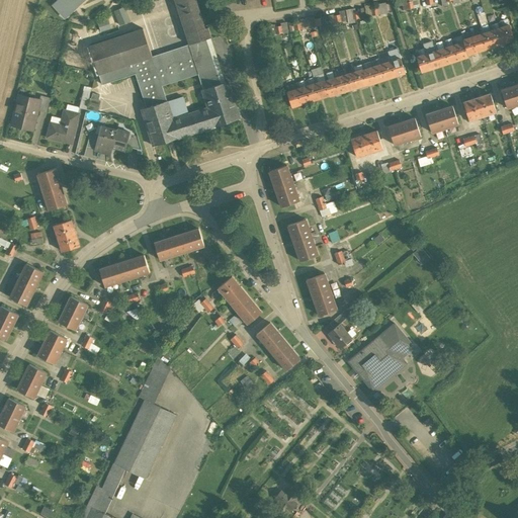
[(66,18),(85,0),(58,0),(53,5),(66,18)]
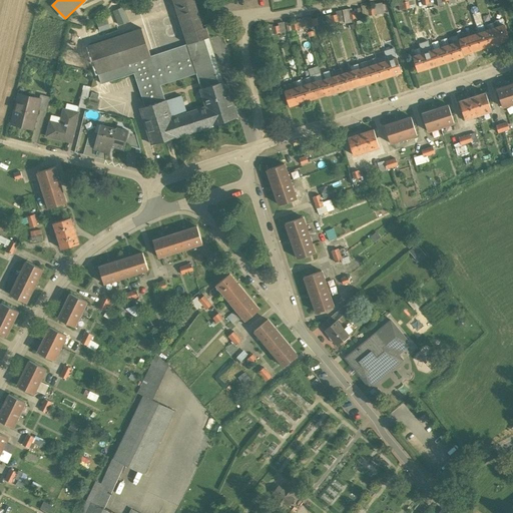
[(203,28),(193,0),(172,0),(187,44),(204,39),(209,37),(205,27),(203,28)]
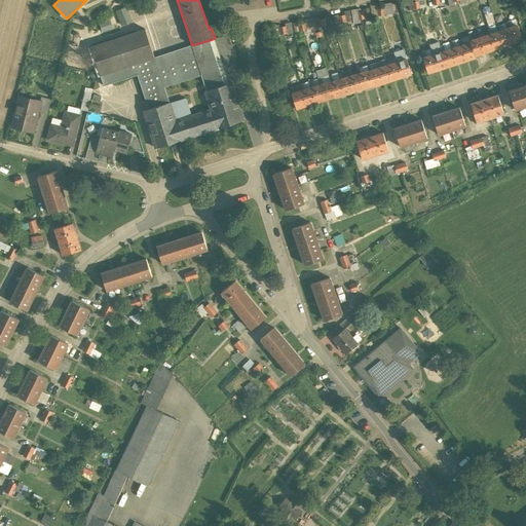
[(383,7),(384,14),(392,12),(390,3),(383,4),(383,7)]
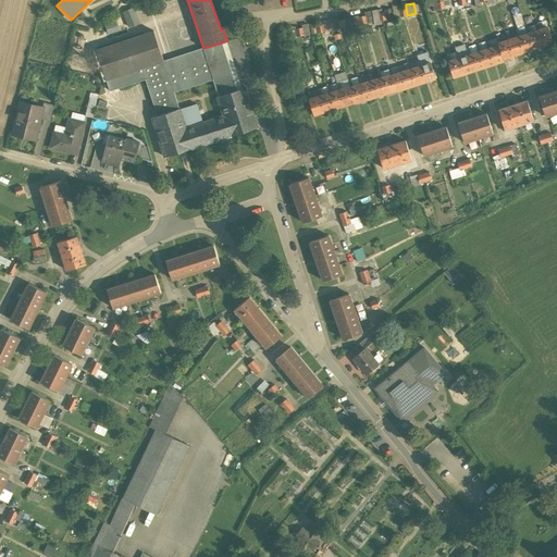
[(518,3),(510,5),(514,15),(520,13),(518,3)]
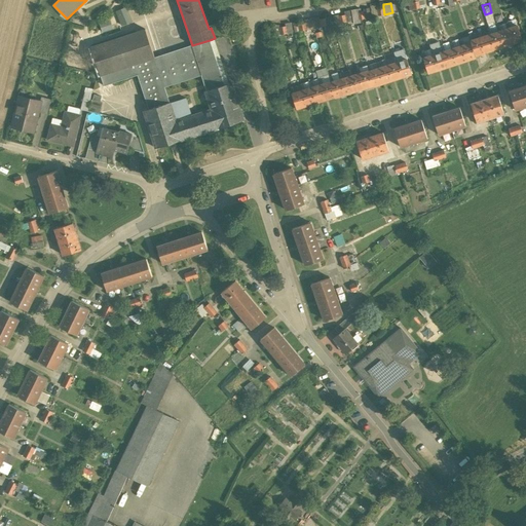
[(372,16),(378,15),(377,8),(376,4),(370,6),(372,16)]
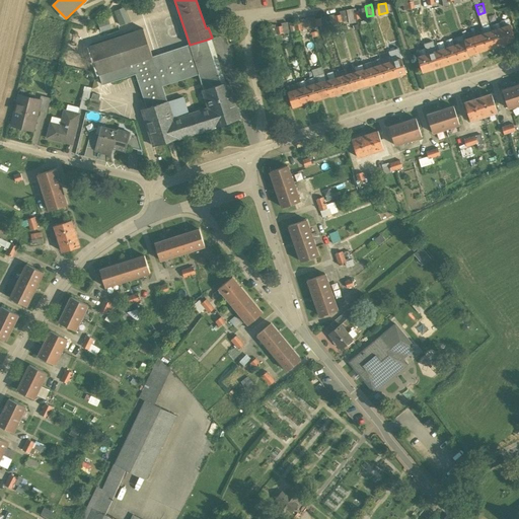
[(131,21),(126,7),(117,11),(121,24),(131,21)]
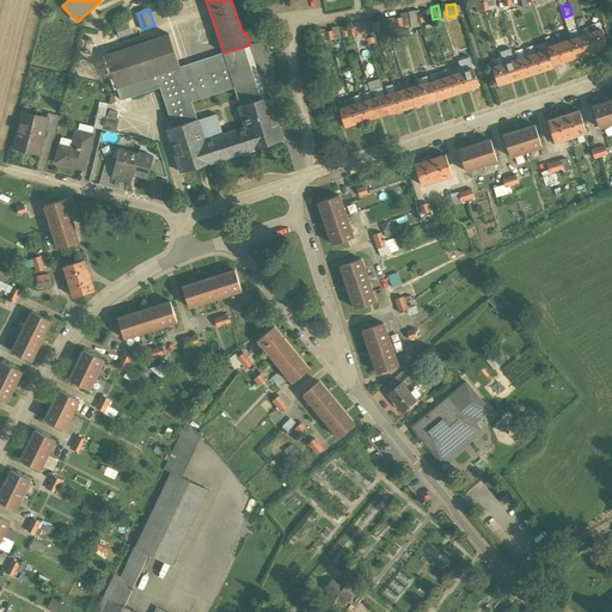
[(132,32),(128,20),(115,25),(120,37),(132,32)]
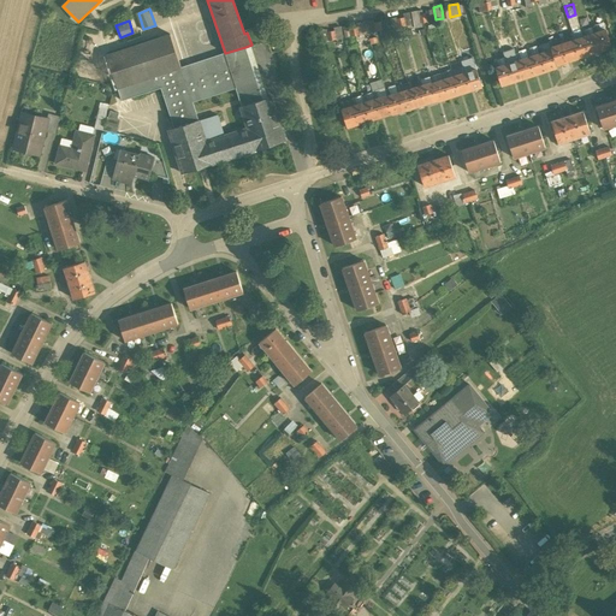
[(605,29),(597,33),(596,27),(592,27),(594,33),(600,51),(611,47),(605,29)]
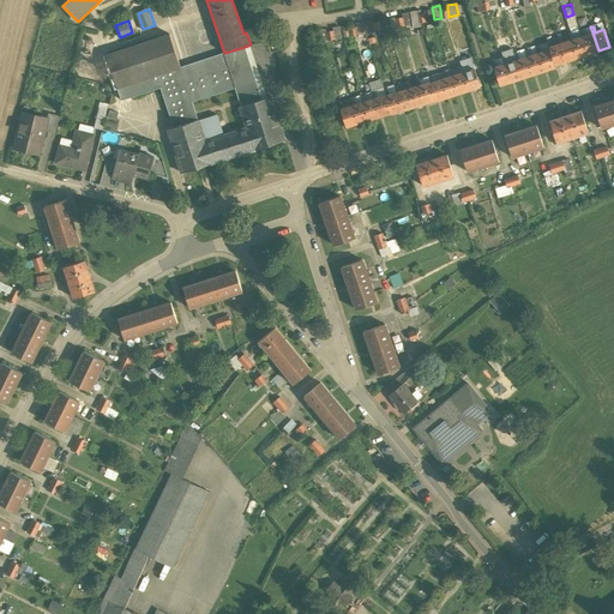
[(593,32),(584,36),(583,29),(579,30),(582,36),(588,54),(599,50),(593,32)]
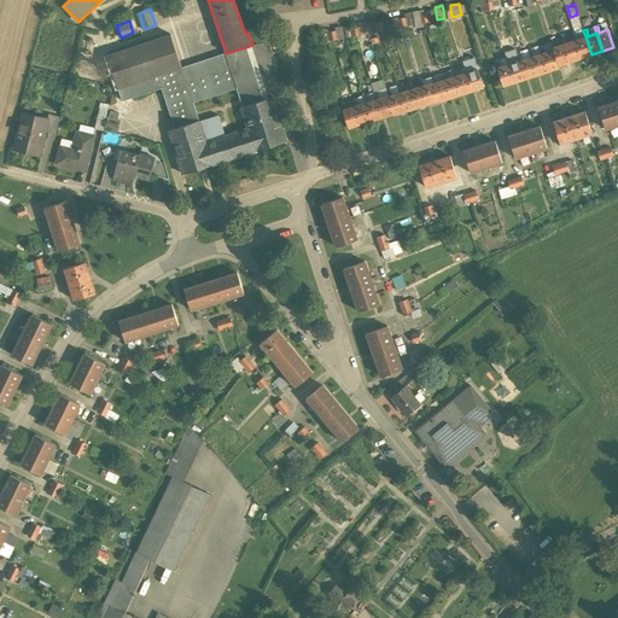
[(586,36),(577,39),(576,33),(572,34),(575,40),(581,58),(592,54),(586,36)]
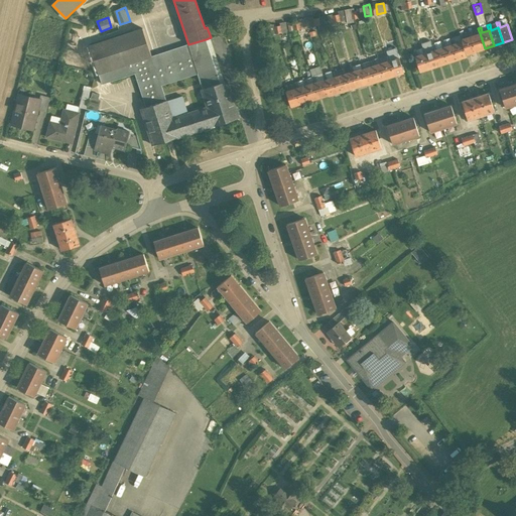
[(142,28),(89,45),(98,75),(99,75),(151,56),(142,28)]
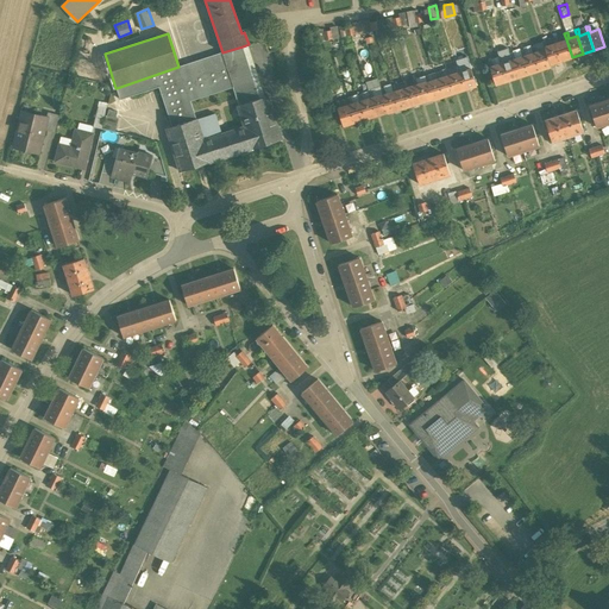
[(566,39),(558,42),(557,36),(553,37),(556,43),(562,61),(572,57),(566,39)]
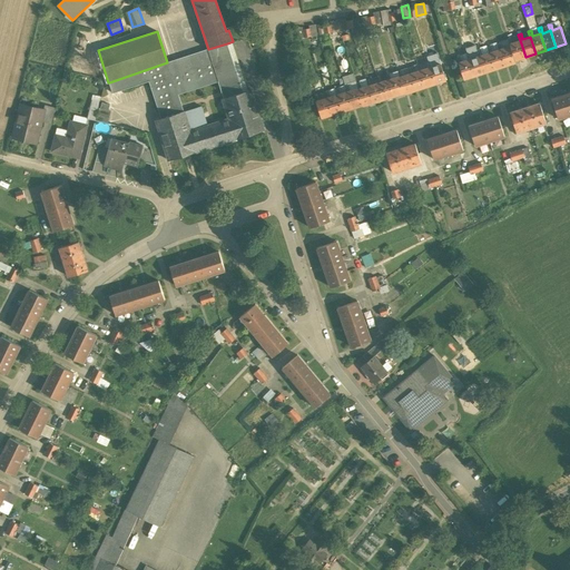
[(520,40),(512,42),(511,37),(508,38),(510,43),(514,60),(526,57),(520,40)]
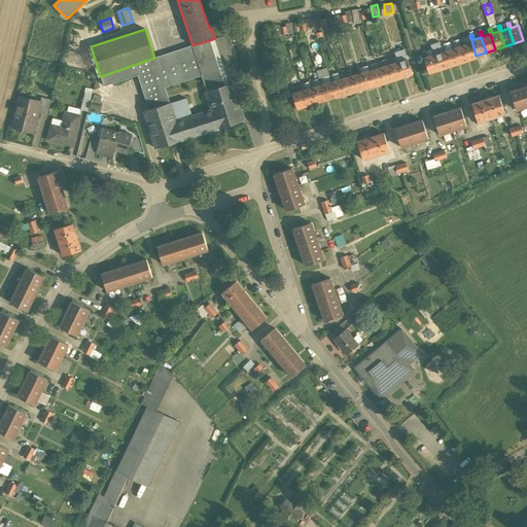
[(471,42),(464,45),(462,39),(460,40),(461,45),(466,61),(477,58),(471,42)]
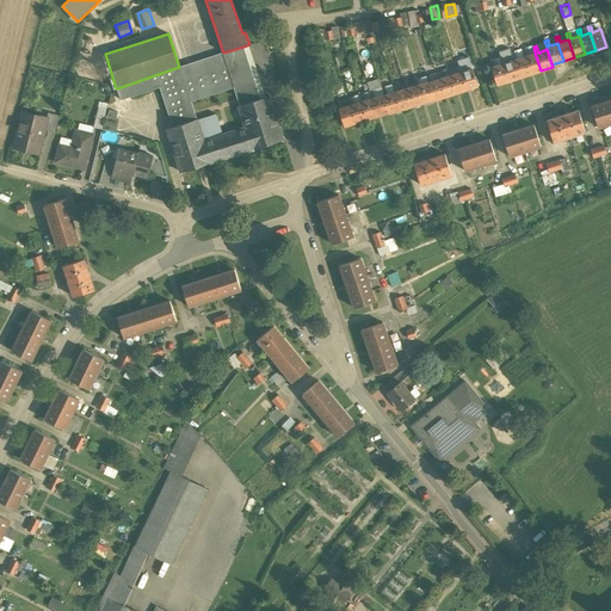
[(197,118),(191,102),(234,87),(240,105),(260,98),(244,47),(223,53),(179,67),(117,88),(121,100),(160,87),(172,127),(197,118)]
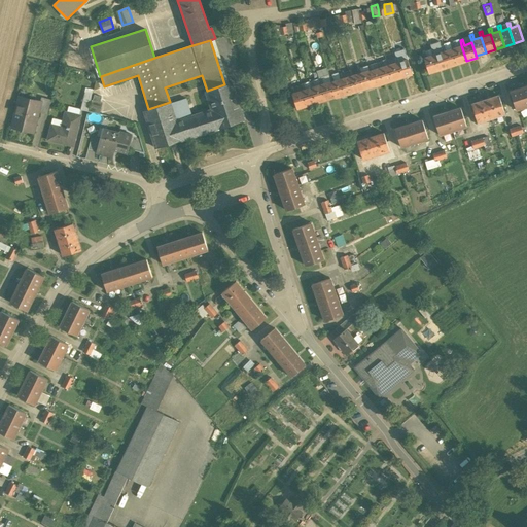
[(461,45),(455,47),(453,42),(451,43),(452,48),(457,64),(466,61),(461,45)]
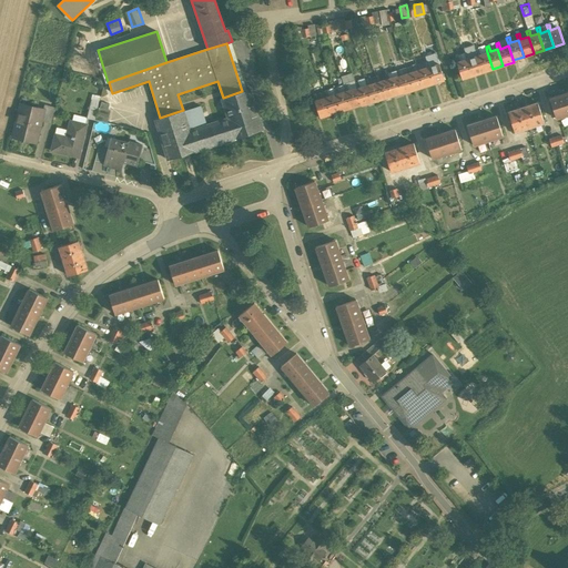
[(487,52),(480,54),(478,49),(475,50),(477,56),(483,72),(493,69),(487,52)]
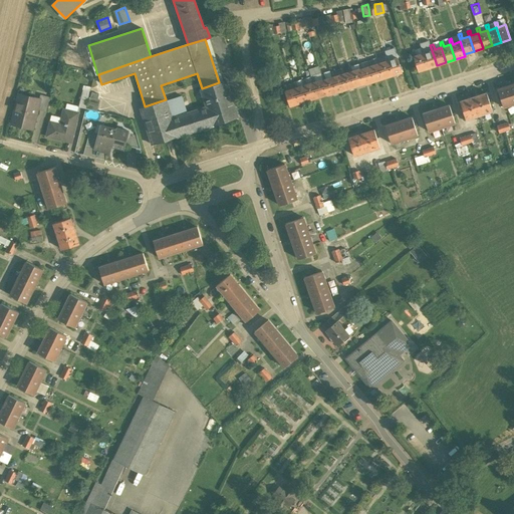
[(432,50),(426,52),(424,47),(421,48),(423,53),(428,68),(437,65),(432,50)]
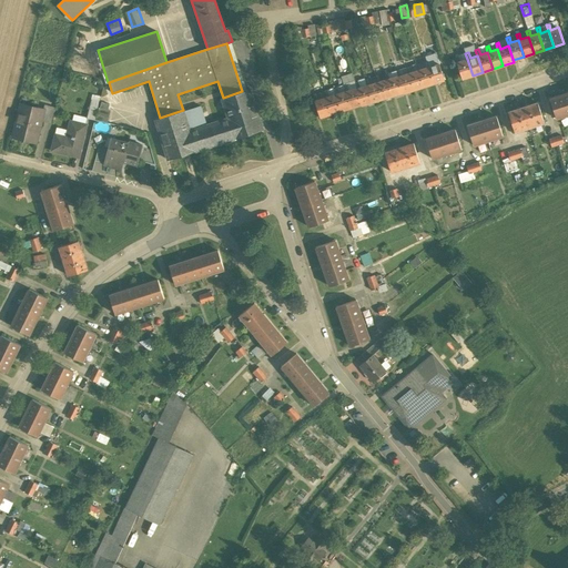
[(467,59),(459,61),(458,56),(455,57),(457,62),(463,79),(473,75),(467,59)]
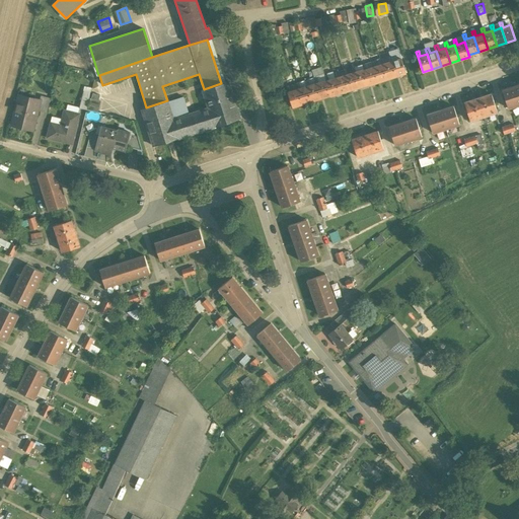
[(400,58),(393,60),(392,55),(389,56),(391,61),(396,76),(405,73),(400,58)]
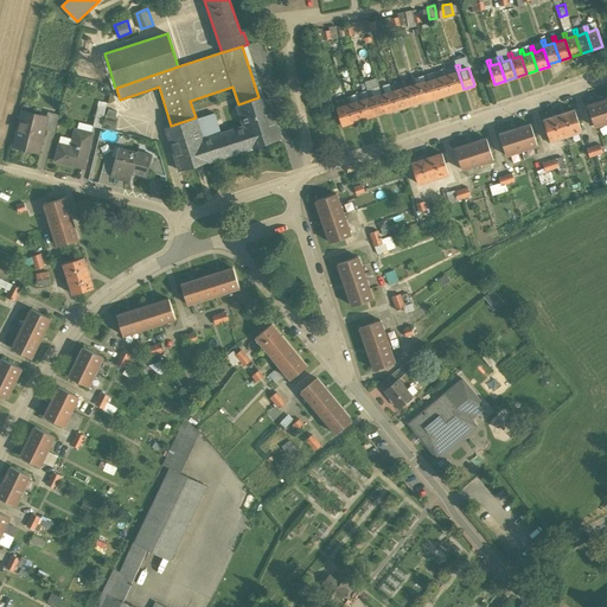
[(458,71),(449,74),(448,68),(445,69),(447,75),(453,93),(464,89),(458,71)]
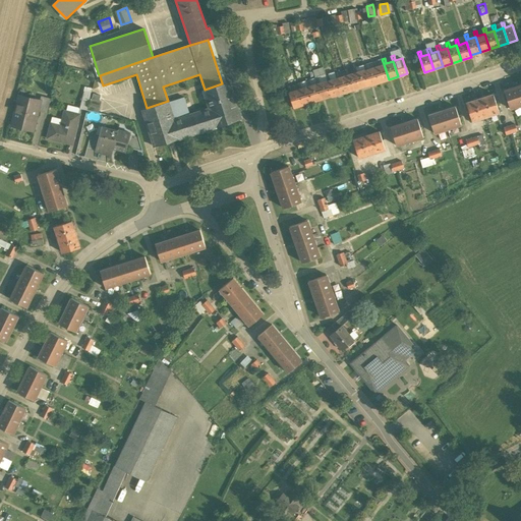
[(384,64),(377,66),(374,61),(372,62),(374,67),(380,82),(389,79),(384,64)]
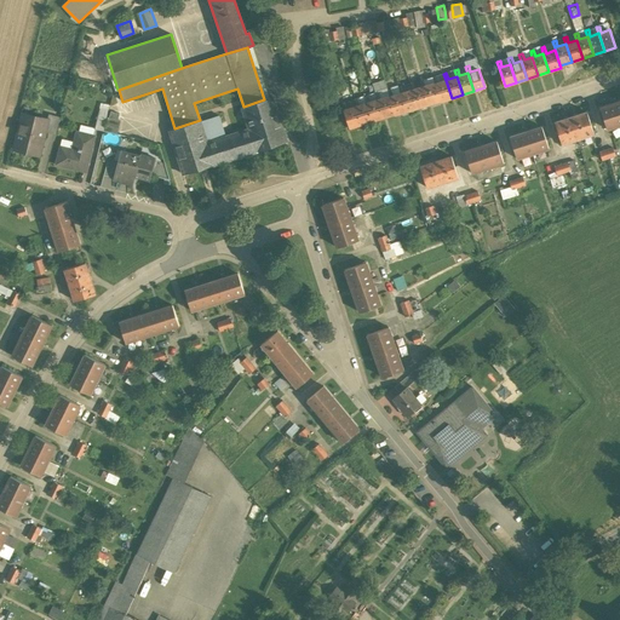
[(446,80),(437,82),(435,76),(432,76),(435,84),(440,102),(452,98),(446,80)]
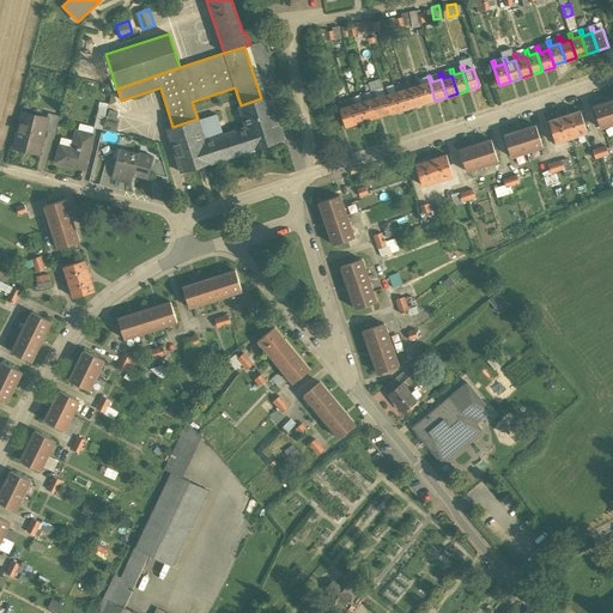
[(429,82),(420,84),(418,78),(416,79),(418,85),(424,103),(435,99),(429,82)]
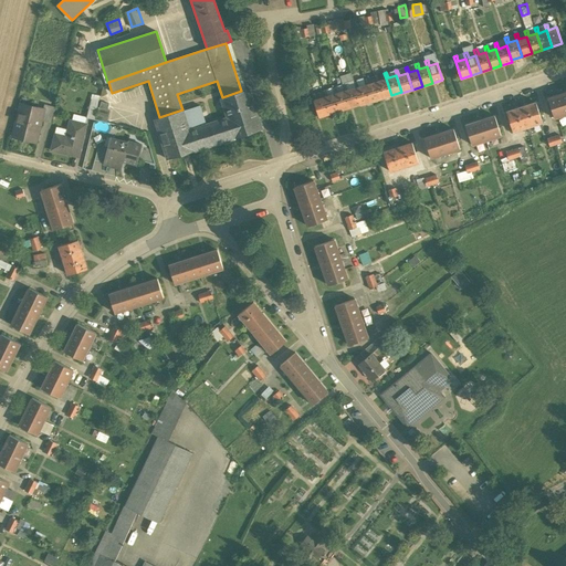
[(386,79),(378,81),(376,75),(374,76),(376,82),(381,98),(391,95),(386,79)]
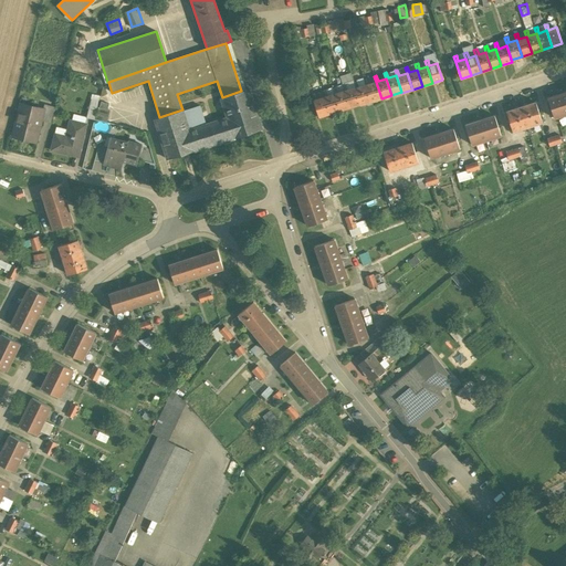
[(381,98),(376,82),(368,84),(366,79),(364,79),(365,85),(370,102),(381,98)]
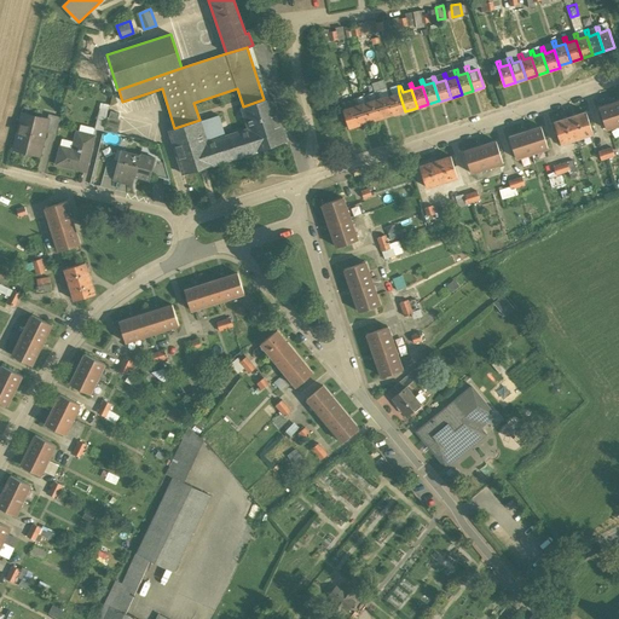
[(399,93),(392,96),(389,90),(387,90),(388,96),(388,97),(394,115),(405,111),(399,93)]
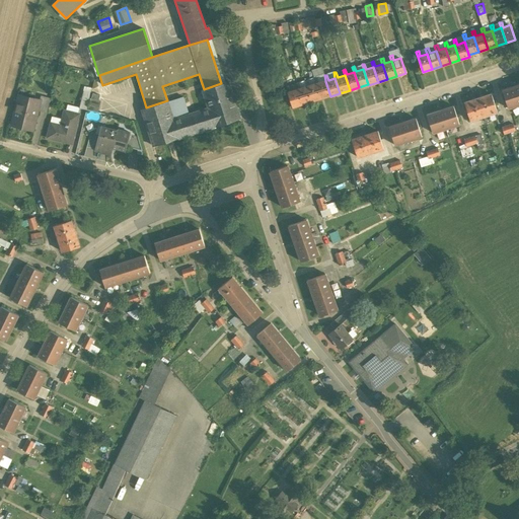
[(330,95),(325,80),(318,82),(316,77),(314,78),(315,83),(320,98),(330,95)]
